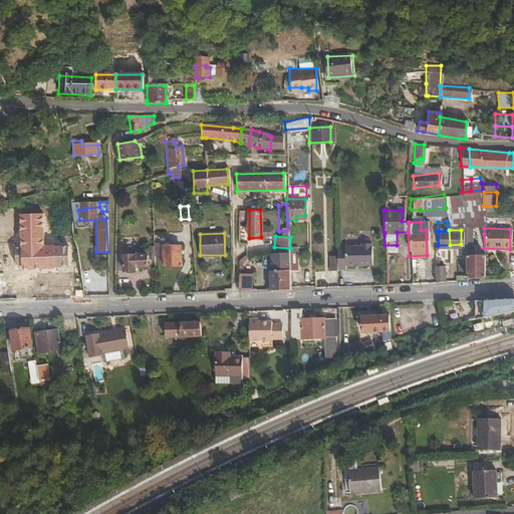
[(370,263),(370,244),(368,244),(368,241),(358,241),(358,244),(342,244),(342,245),(335,245),(335,254),(335,267),(343,267),(343,263),(370,263)]
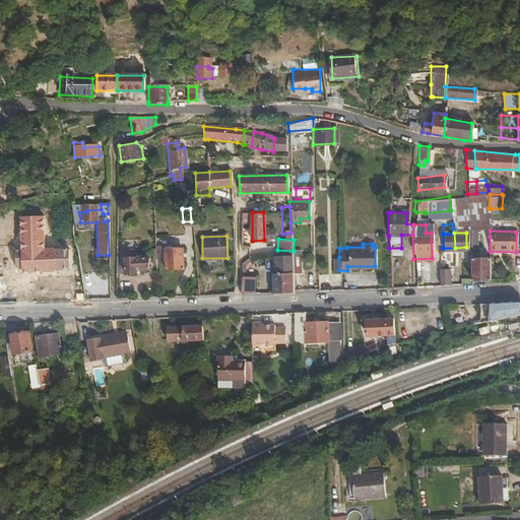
[(165,260),(164,249),(164,245),(158,245),(158,253),(155,253),(155,260),(165,260)]
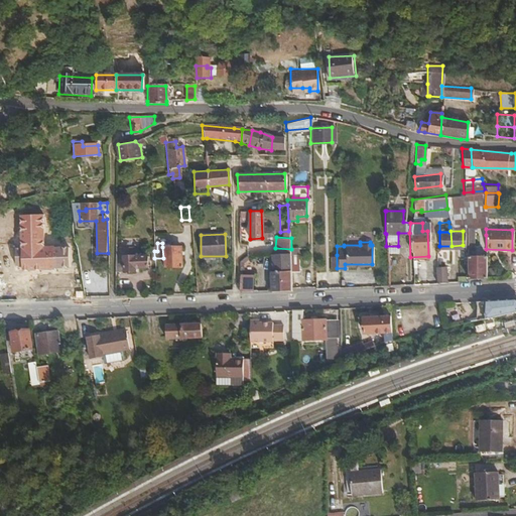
[(180,265),(179,247),(162,247),(163,258),(163,265),(180,265)]
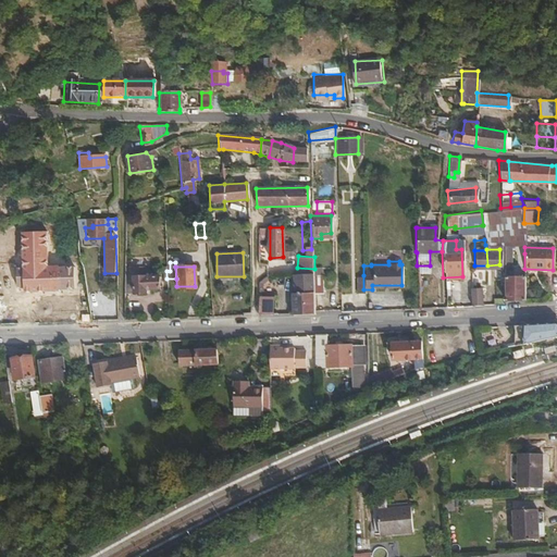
[(143,276),(141,268),(123,268),(123,294),(132,294),(132,277),(143,276)]
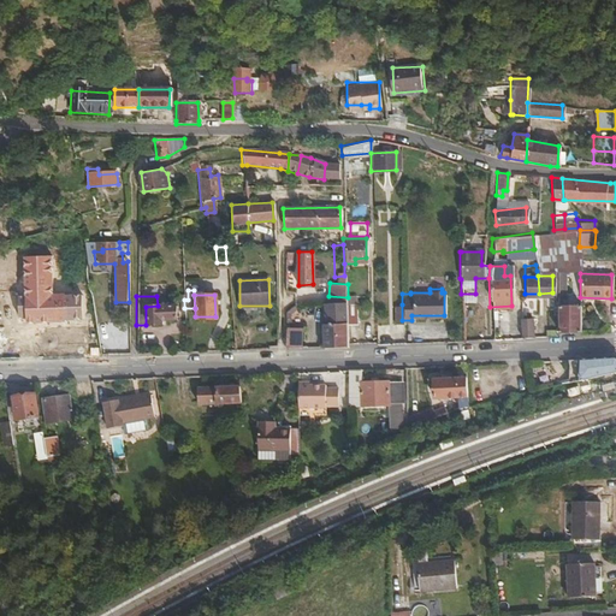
[(347,345),(345,325),(345,304),(345,303),(325,303),(325,323),(323,323),(324,347),(347,345)]
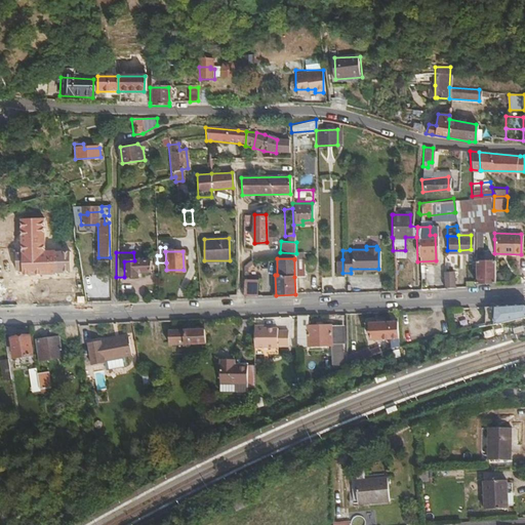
[(304,276),(304,258),(294,259),(294,277),(304,276)]
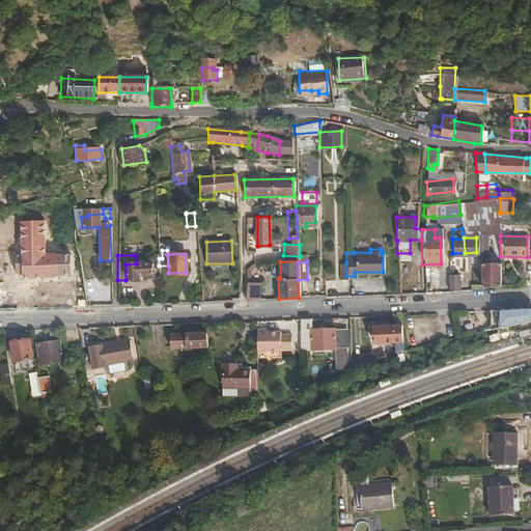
[(346,276),(346,262),(338,262),(339,279),(346,278),(346,276)]
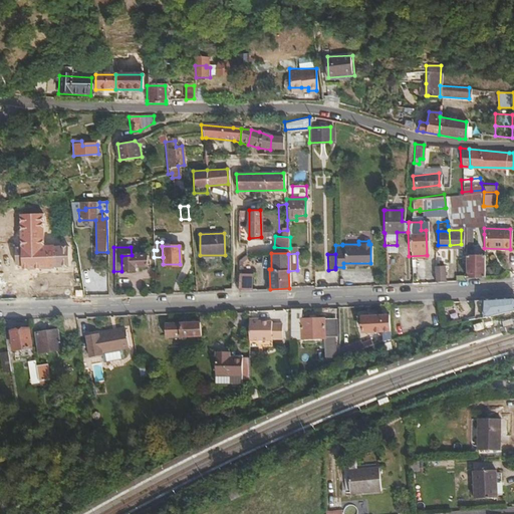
[(145,265),(145,255),(132,255),(121,256),(121,271),(134,270),(134,266),(145,265)]
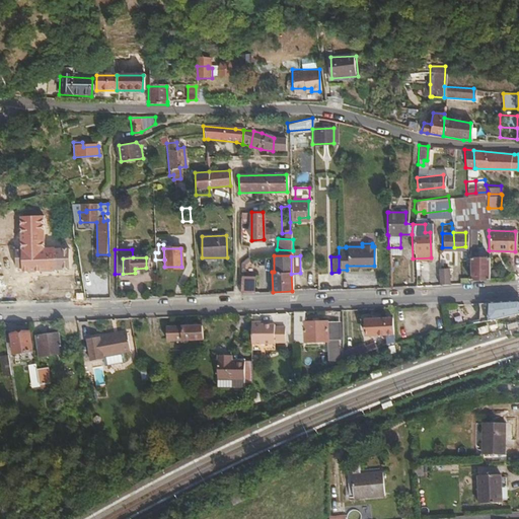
[(489,257),(469,257),(469,278),(488,278),(489,257)]
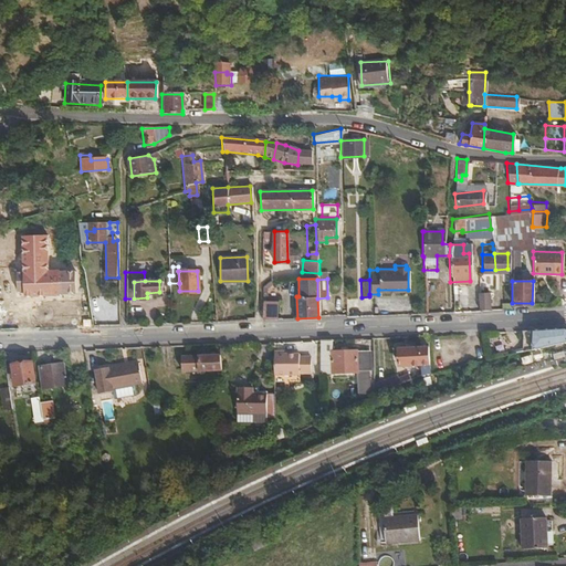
[(489,308),(488,294),(478,295),(478,310),(489,308)]
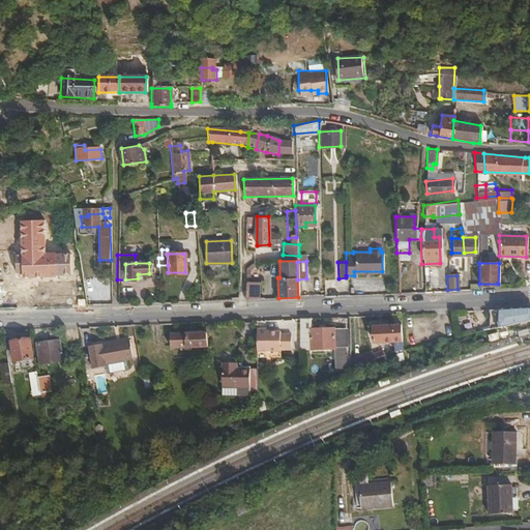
[(257,298),(257,283),(244,283),(244,298),(257,298)]
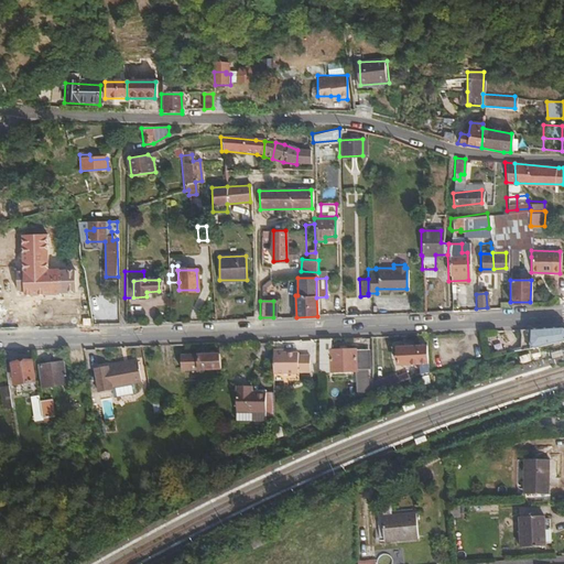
[(521,351),(563,340),(563,329),(563,328),(520,331),(521,351)]
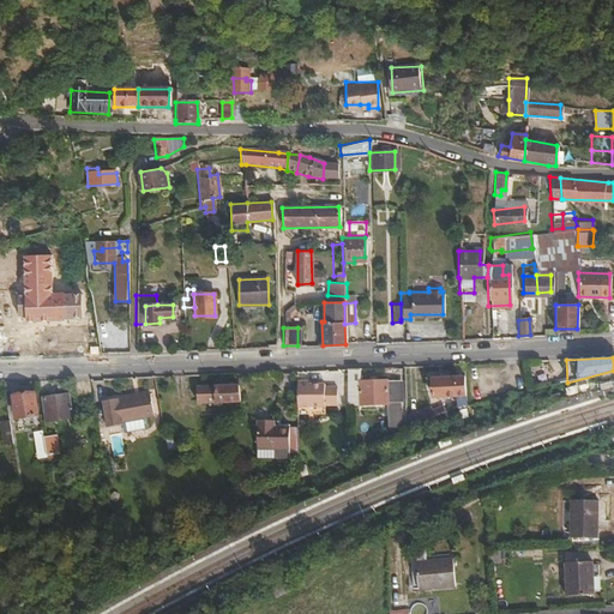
[(359,393),(359,379),(359,367),(347,368),(347,393),(359,393)]
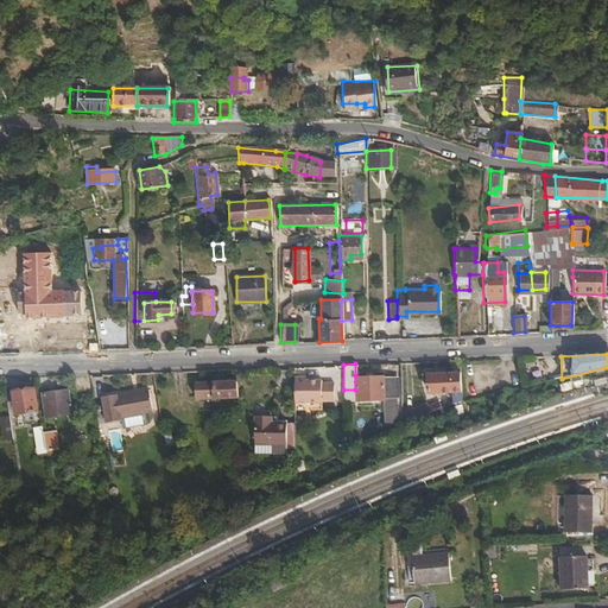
[(460,396),(458,372),(450,372),(450,373),(450,392),(450,397),(460,396)]
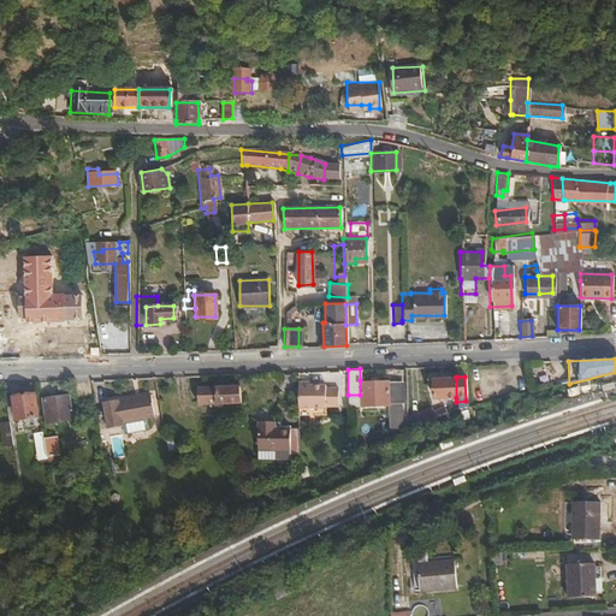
[(456,397),(456,378),(432,378),(432,381),(427,381),(427,386),(433,386),(433,398),(456,397)]
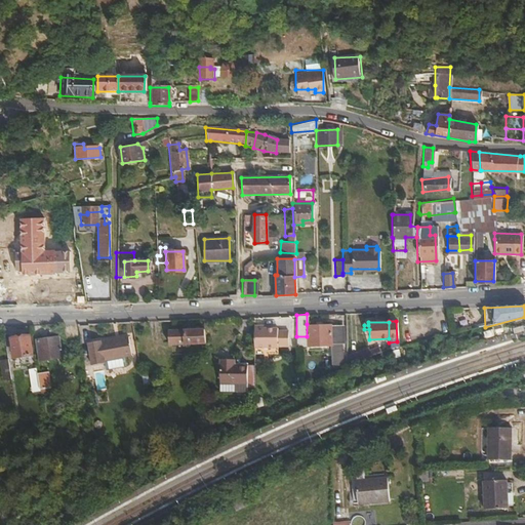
[(340,355),(340,325),(330,325),(330,324),(307,324),(307,336),(308,345),(330,345),(330,356),(337,356),(338,367),(345,365),(345,355),(340,355)]
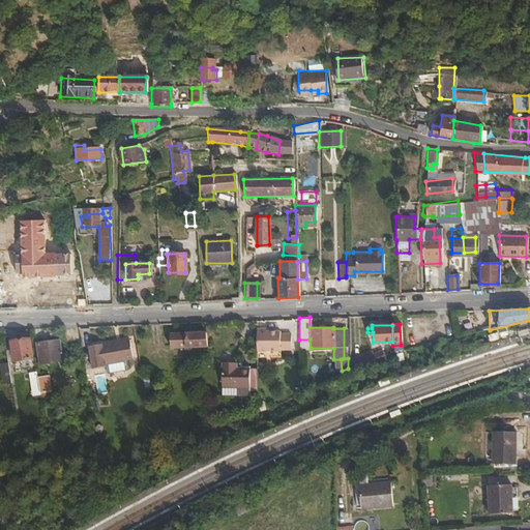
[(207,346),(205,332),(169,333),(169,346),(207,346)]
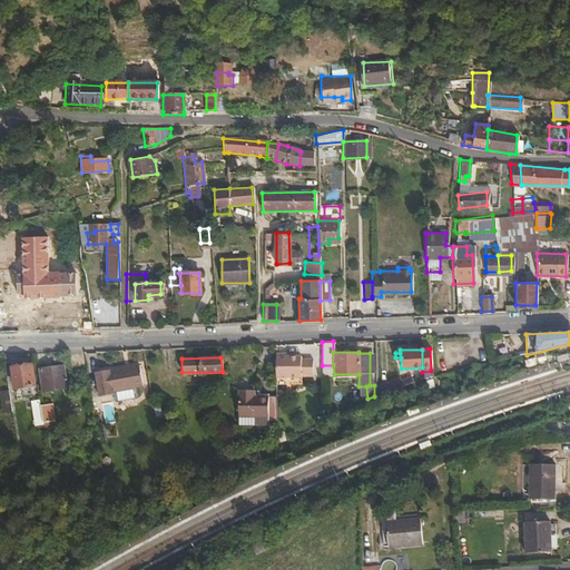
[(311,380),(311,363),(300,363),(300,360),(275,360),(274,381),(300,381),(300,380),(311,380)]
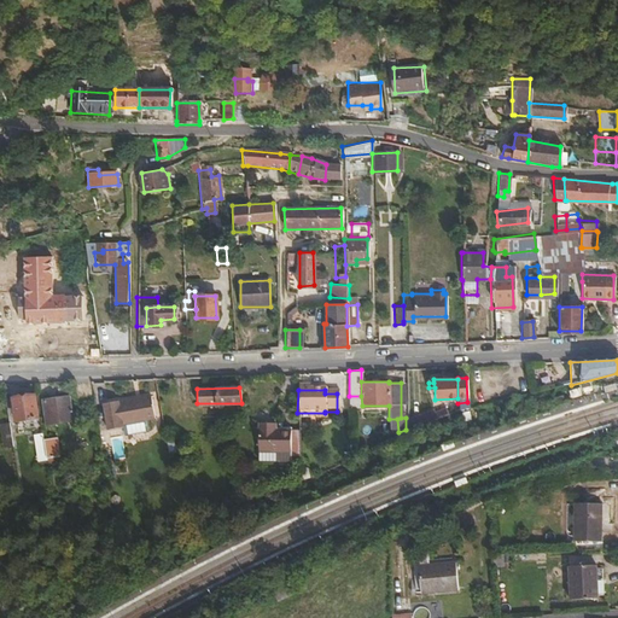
[(36,417),(33,395),(11,397),(15,420),(36,417)]
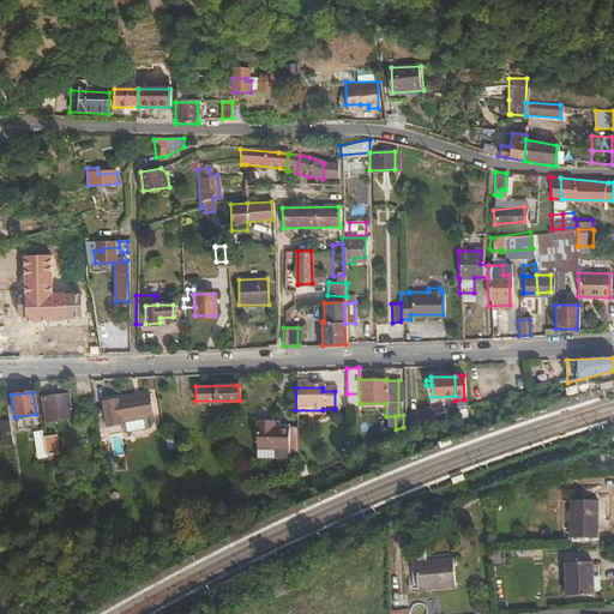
[(66,393),(42,397),(46,422),(59,420),(70,419),(70,417),(66,393)]
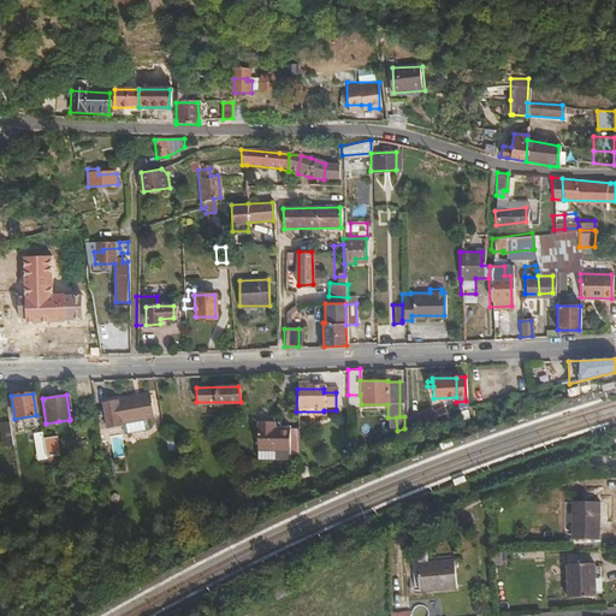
[(148,430),(148,421),(150,421),(150,418),(155,418),(155,404),(154,404),(148,404),(148,416),(123,416),(123,396),(105,395),(105,421),(123,421),(123,430),(148,430)]
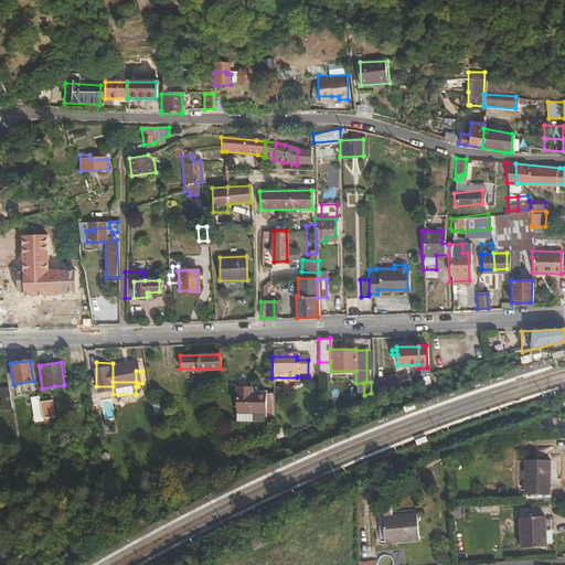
[(136,382),(136,371),(141,371),(141,366),(138,366),(138,362),(113,363),(113,382),(136,382)]
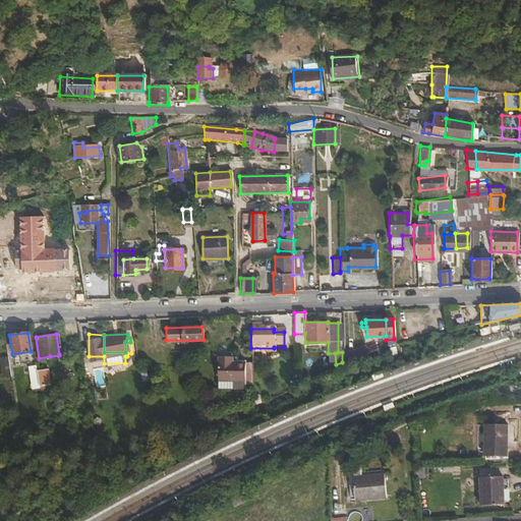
[(342,362),(387,346),(386,341),(365,348),(364,345),(345,351),(345,343),(342,343),(342,352),(342,362)]
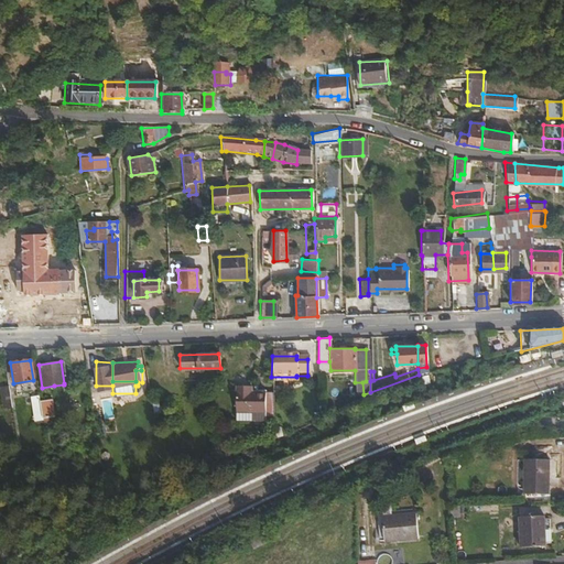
[(83,398),(80,381),(69,382),(72,399),(83,398)]
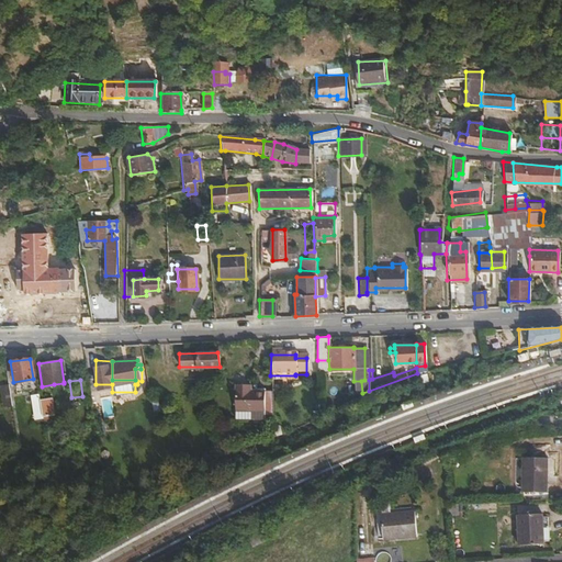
[(64,383),(54,384),(56,400),(71,397),(69,381),(64,382),(64,383)]
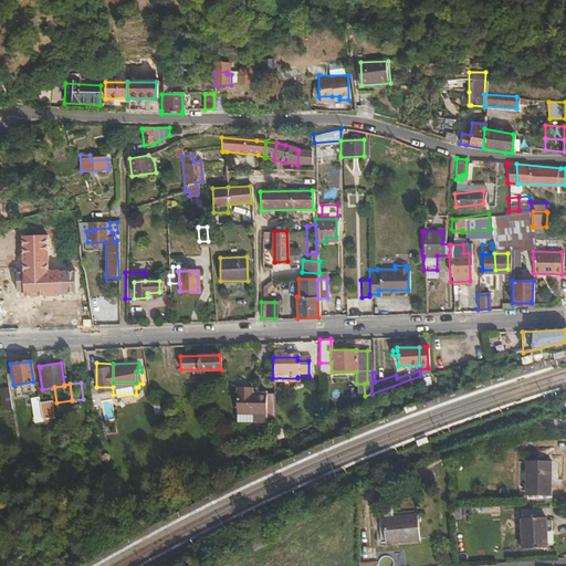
[(266,410),(265,392),(249,394),(249,385),(236,385),(236,411),(266,410)]
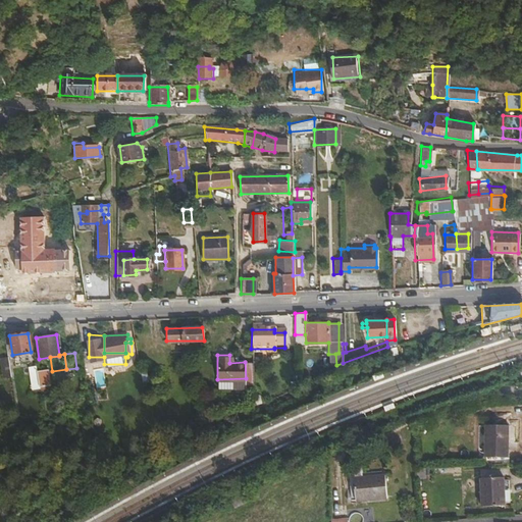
[(12,388),(7,357),(0,357),(0,358),(4,389),(12,388)]
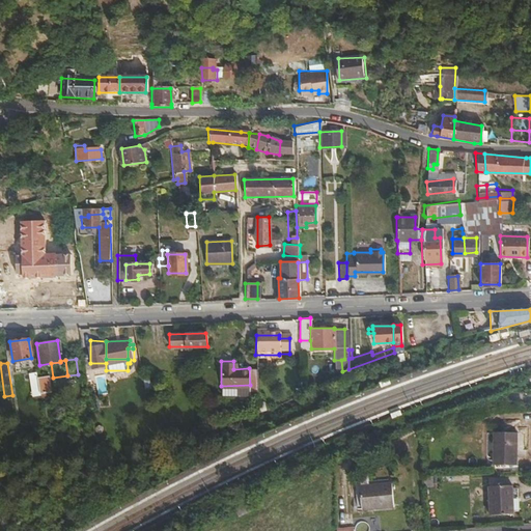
[(250,385),(221,386),(222,395),(250,394),(250,385)]
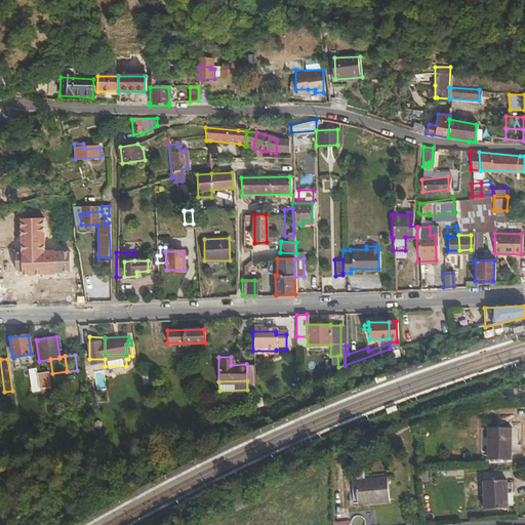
[(513,454),(511,422),(490,423),(493,455),(513,454)]
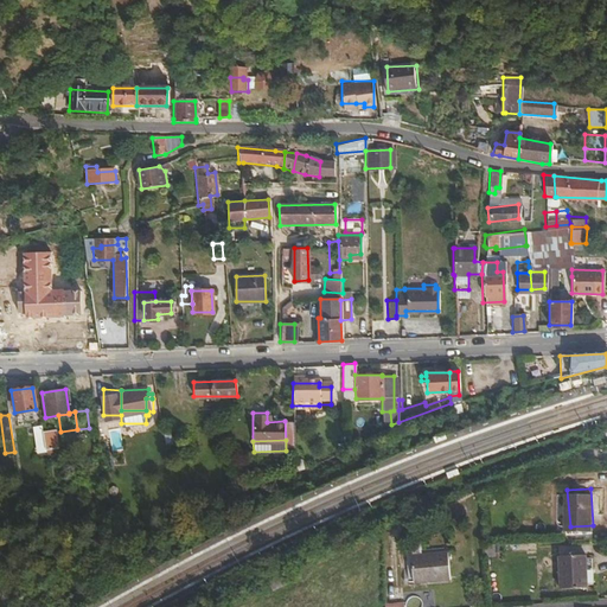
[(451,564),(449,540),(408,542),(408,561),(414,561),(414,567),(451,564)]
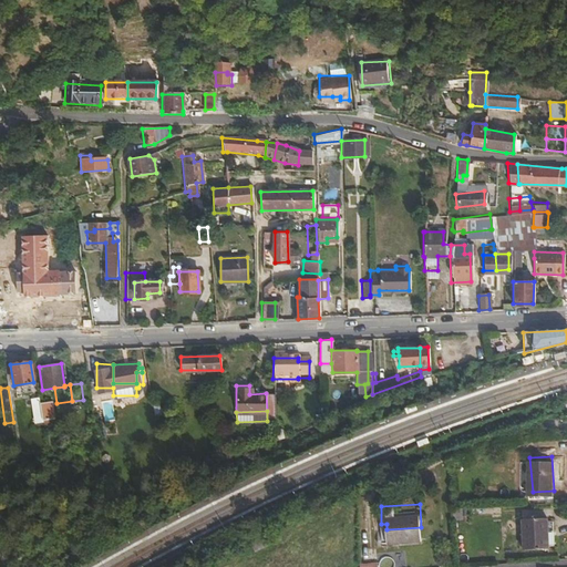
[(552,544),(550,513),(526,514),(527,545),(552,544)]
